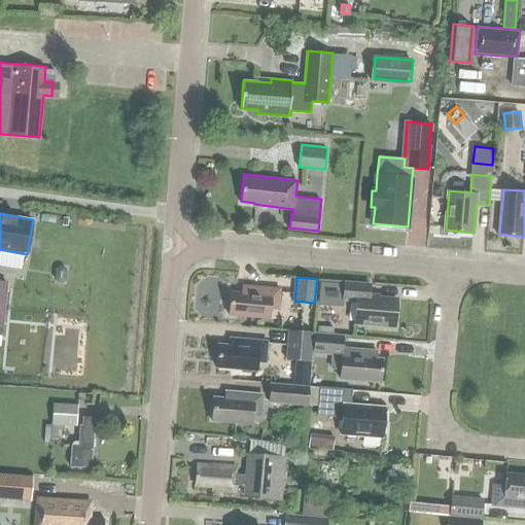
[(356,323),(395,326),(397,298),(370,295),(371,283),(346,281),(344,300),(358,301),(356,323)]
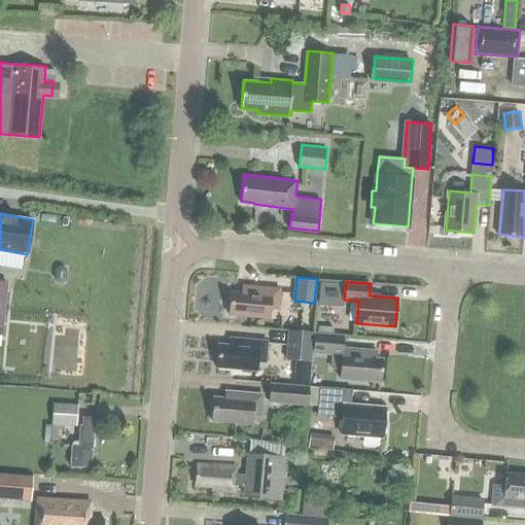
[(279,308),(280,288),(244,284),(243,292),(232,290),(230,313),(270,317),(271,307),(279,308)]
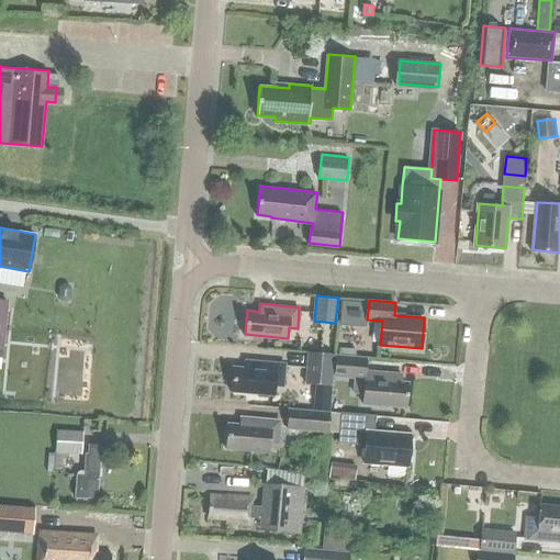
[(356,357),(357,348),(340,347),(339,355),(356,357)]
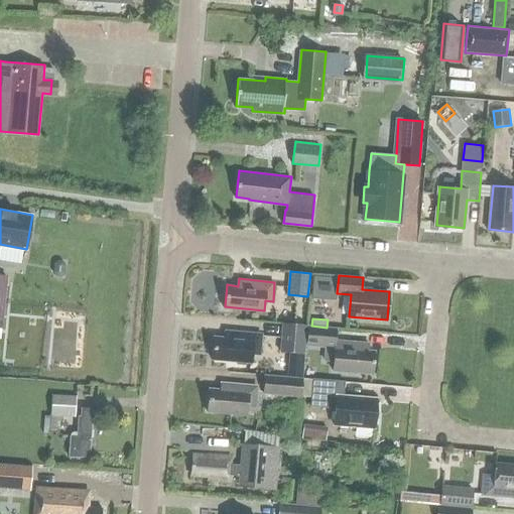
[(284,322),(280,351),(305,354),(308,325),(284,322)]
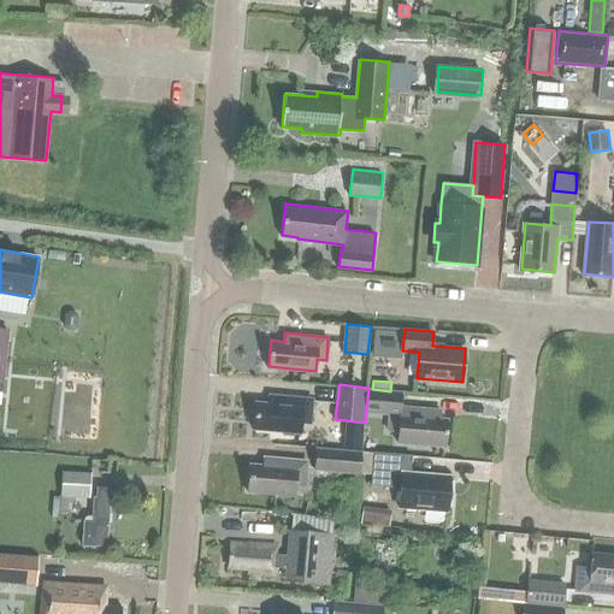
[(399,442),(446,446),(448,419),(441,418),(442,409),(401,406),(402,391),(370,389),(367,411),(391,413),(389,430),(400,430),(399,442)]
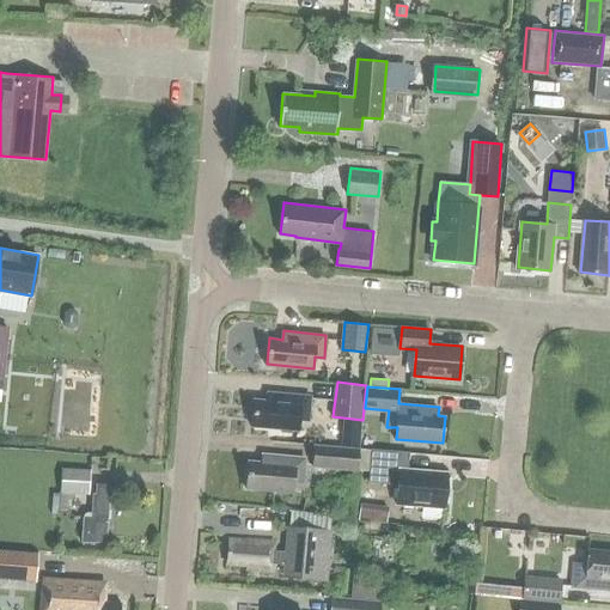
[(309,420),(311,396),(268,391),(268,401),(255,400),(252,425),(299,429),(300,419),(309,420)]
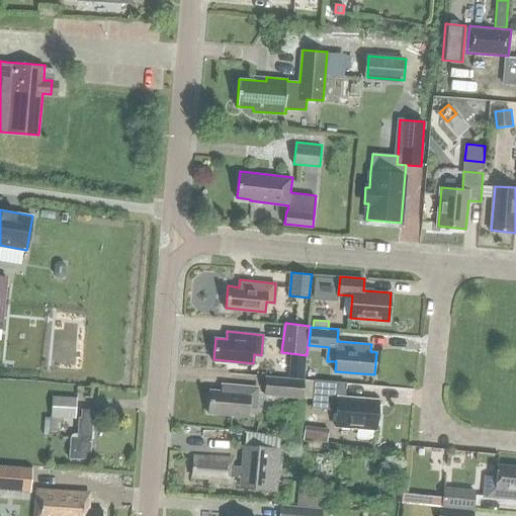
[(265,394),(305,398),(306,378),(266,375),(265,394)]
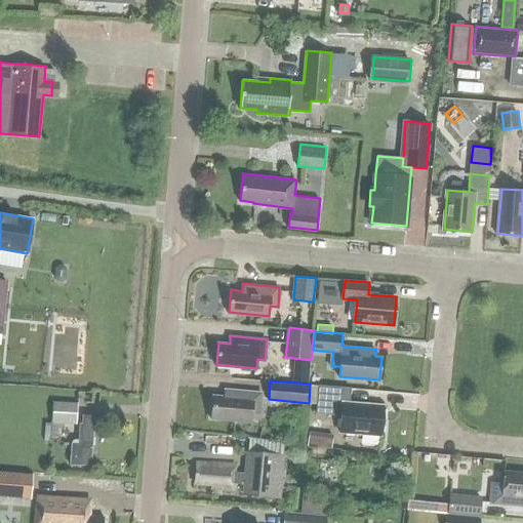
[(340,431),(381,434),(384,405),(350,403),(351,388),(320,386),(318,412),(343,414),(340,431)]
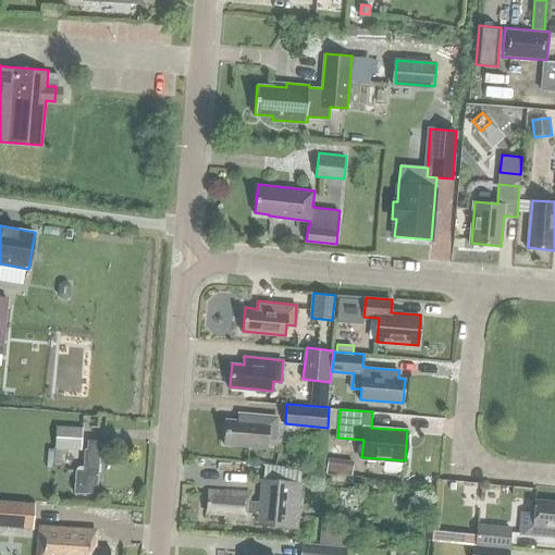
[(276,439),(278,416),(239,412),(238,420),(226,419),(224,443),(267,447),(268,438),(276,439)]
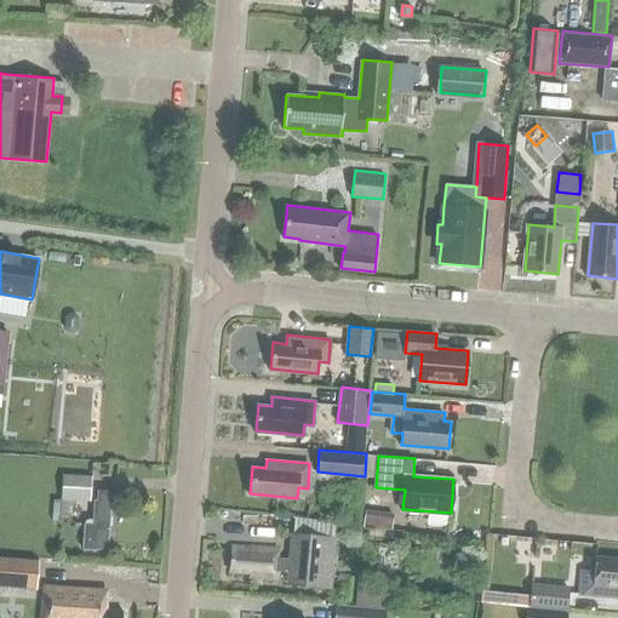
[(63,498),(92,499),(93,475),(64,474),(63,498)]
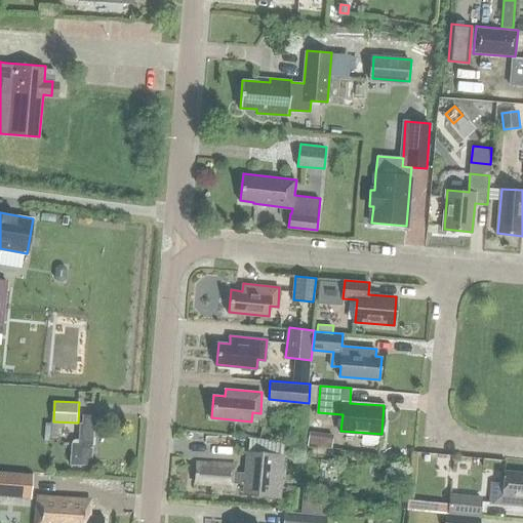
[(72,464),(92,465),(95,414),(84,414),(84,424),(81,424),(80,442),(73,442),(72,464)]
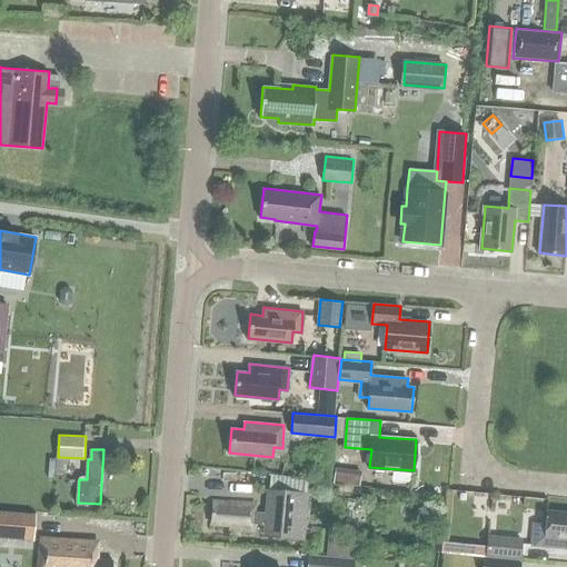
[(335,470),(335,480),(360,481),(360,470),(335,470)]
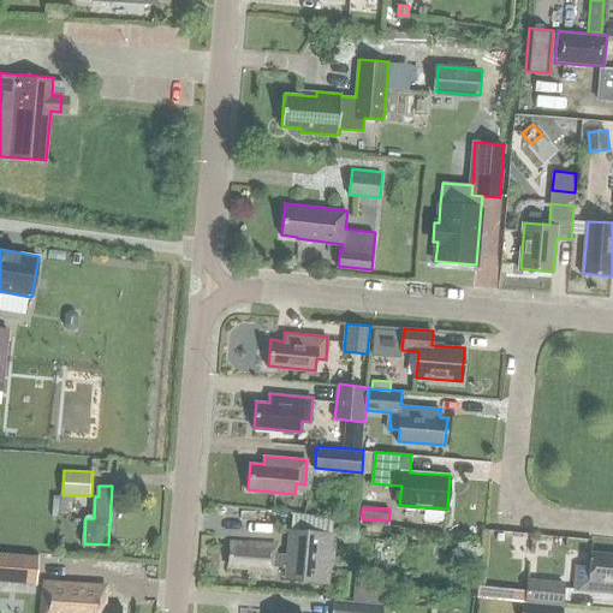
[(277,552),(278,543),(232,540),(230,564),(250,565),(249,571),(275,572),(277,565),(289,565),(287,578),(321,581),(323,553),(332,553),(334,531),(291,529),(290,553),(277,552)]
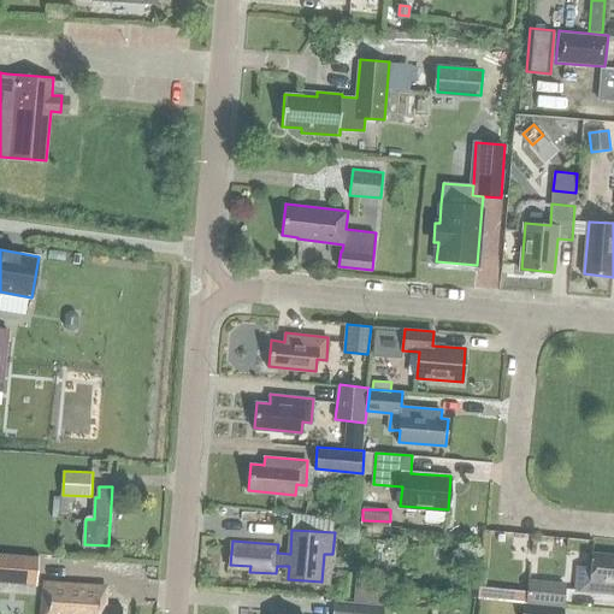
[(0,553),(0,580),(36,584),(39,556),(0,553)]
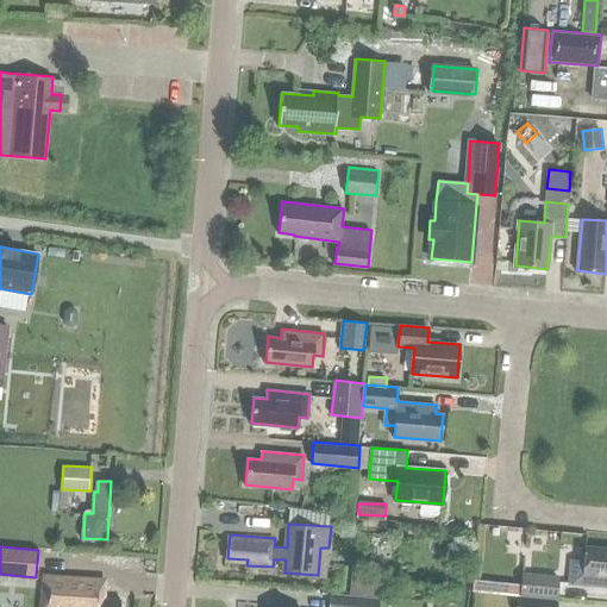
[(606,548),(587,546),(584,561),(571,558),(569,582),(606,586),(606,548)]
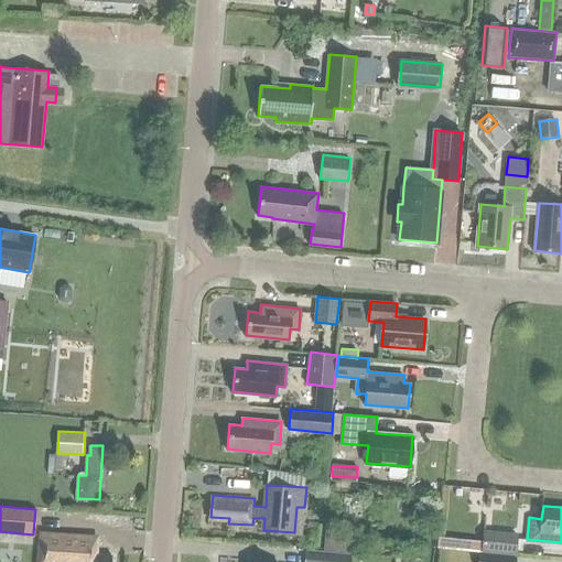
[(518,535),(484,531),(483,541),(483,550),(516,553),(518,535)]
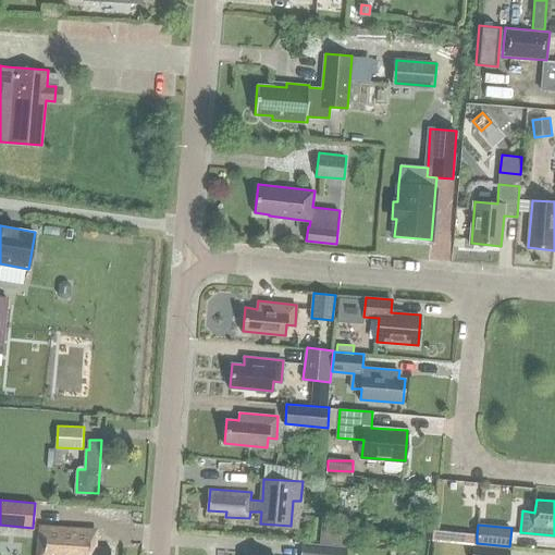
[(41,528),(39,554),(111,554),(112,549),(95,547),(96,532),(41,528)]
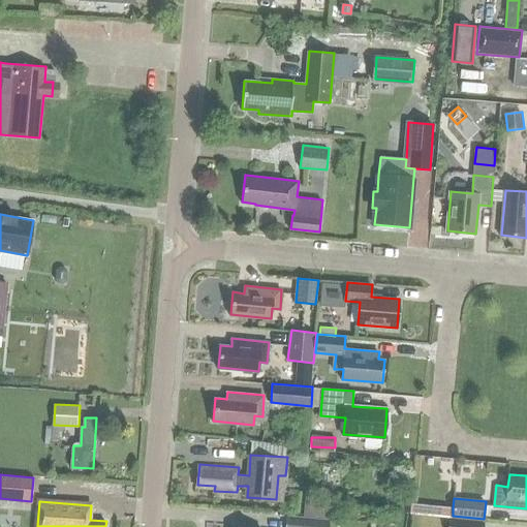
[(295,526),(329,526),(330,518),(288,514),(287,526),(295,526)]
